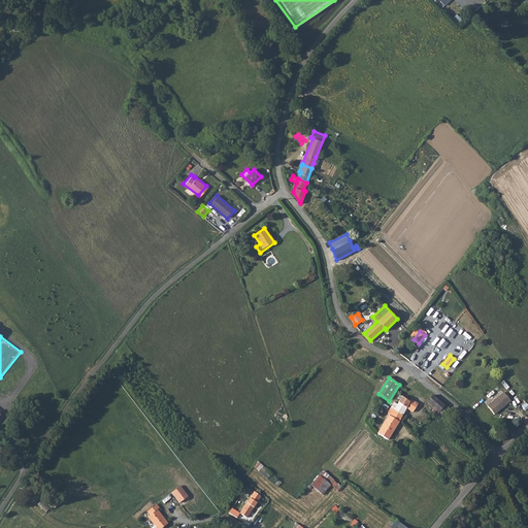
[(505,393),(489,406),(496,415),(513,401),(505,393)]
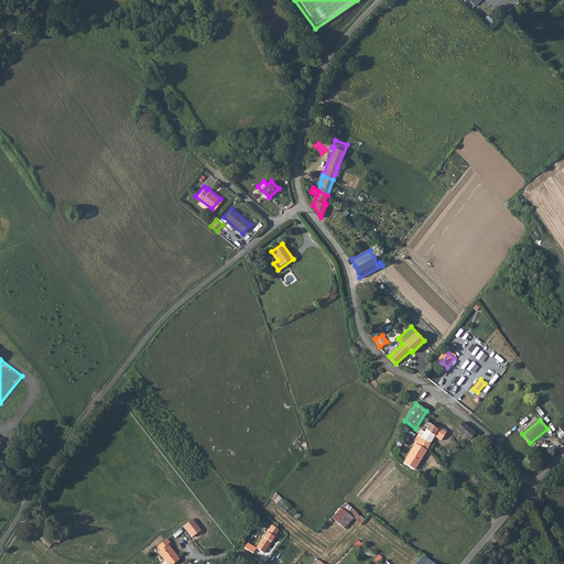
[(463,421),(456,429),(469,438),(475,432),(463,421)]
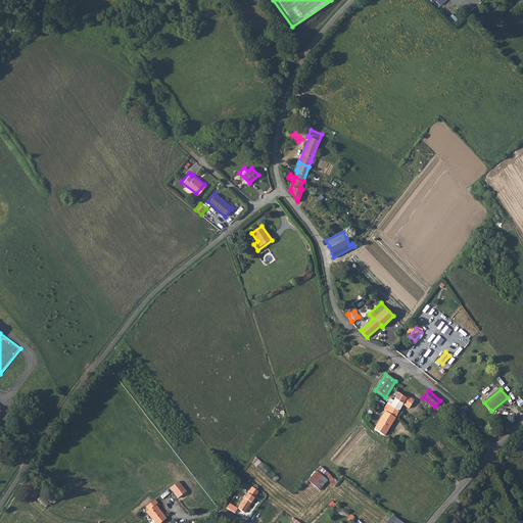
[(387,403),(384,409),(385,411),(387,413),(396,417),(403,405),(410,408),(415,399),(414,399),(408,395),(407,397),(397,392),(396,391),(394,393),(397,395),(391,406),(387,403)]
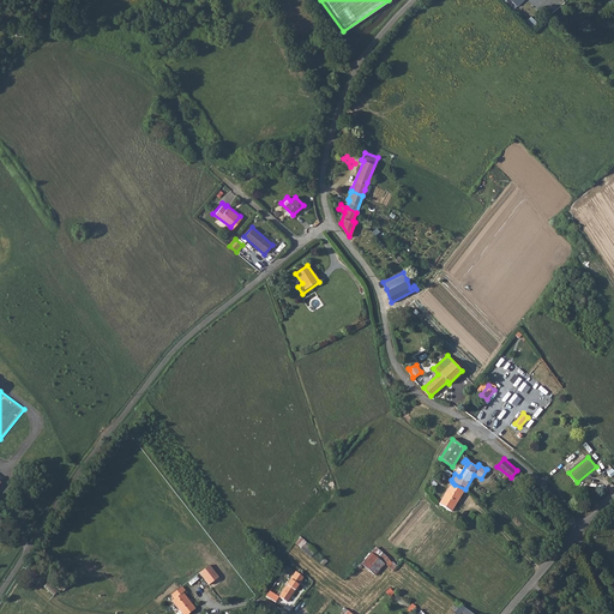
[(517,470),(511,477),(510,479),(516,485),(523,476),(517,470)]
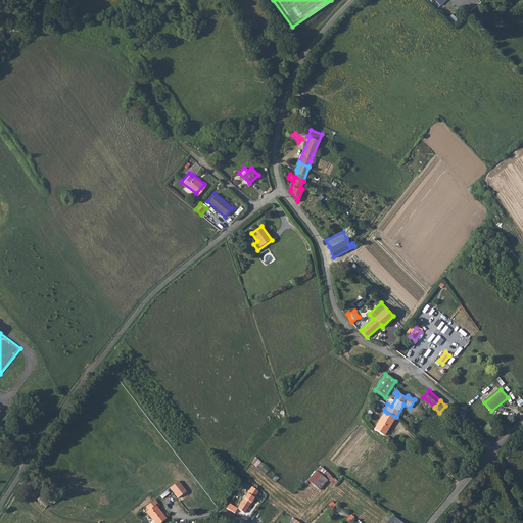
[(387,413),(385,411),(378,425),(375,429),(385,435),(396,417),(387,413)]
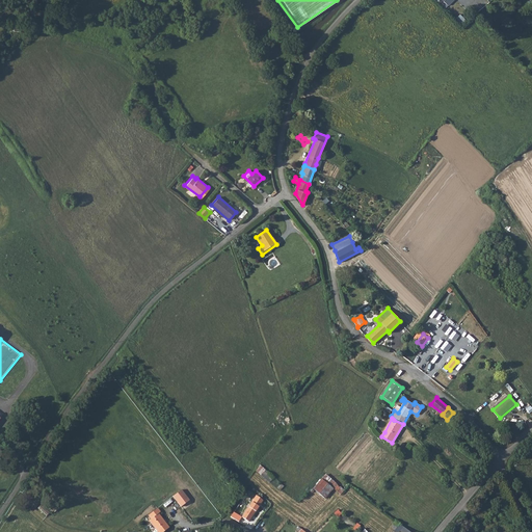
[(261,466),(256,471),(270,482),(275,476),(261,466)]
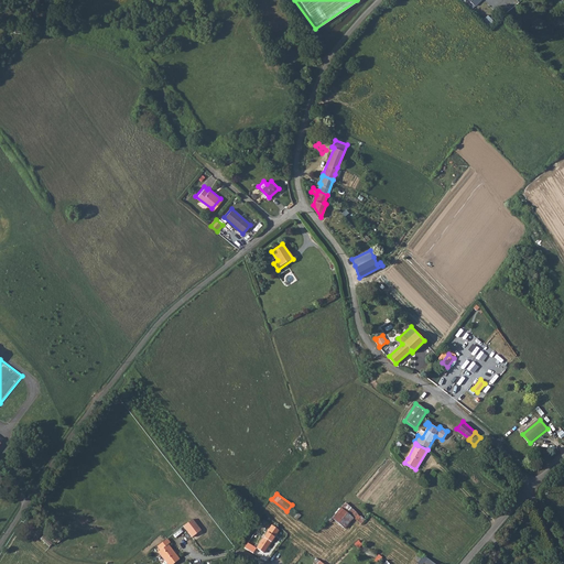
[(345,503),(340,508),(353,519),(360,524),(365,520),(345,503)]
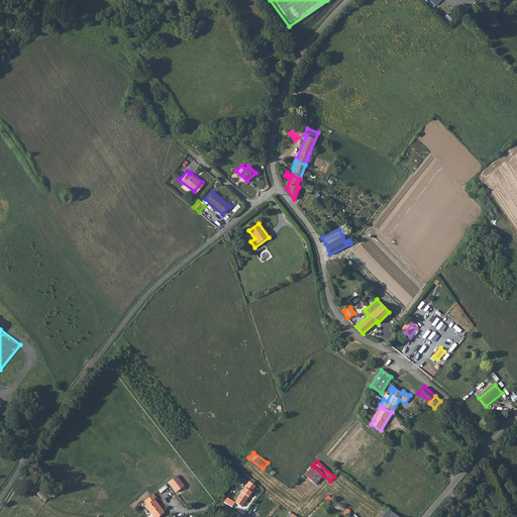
[(312,466),(305,475),(316,484),(323,476),(312,466)]
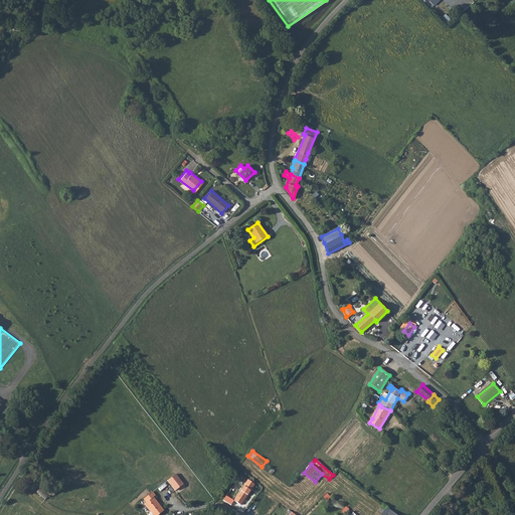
[(340,470),(331,479),(338,485),(346,475),(340,470)]
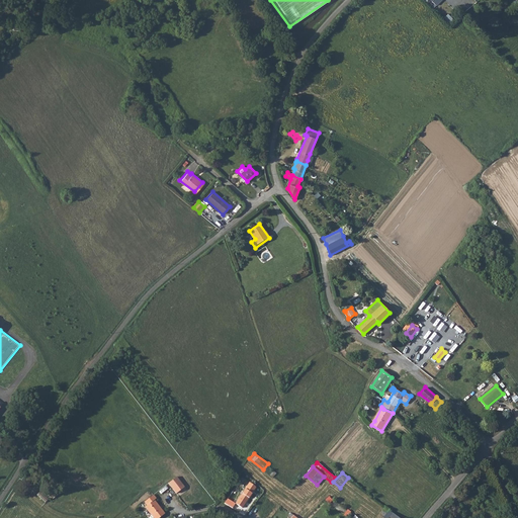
[(177,475),(169,482),(177,492),(185,485),(177,475)]
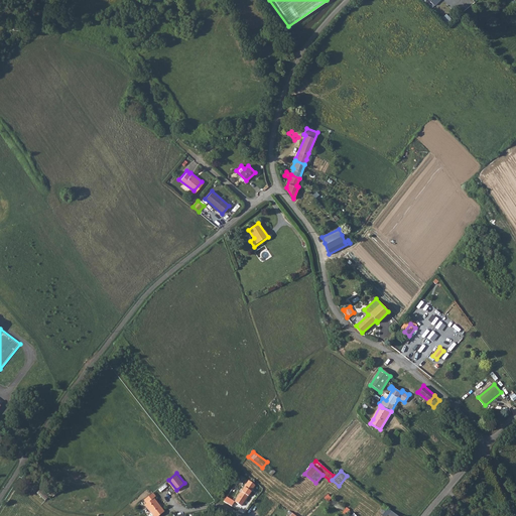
[(240,477),(233,489),(237,491),(239,489),(245,479),(240,477)]
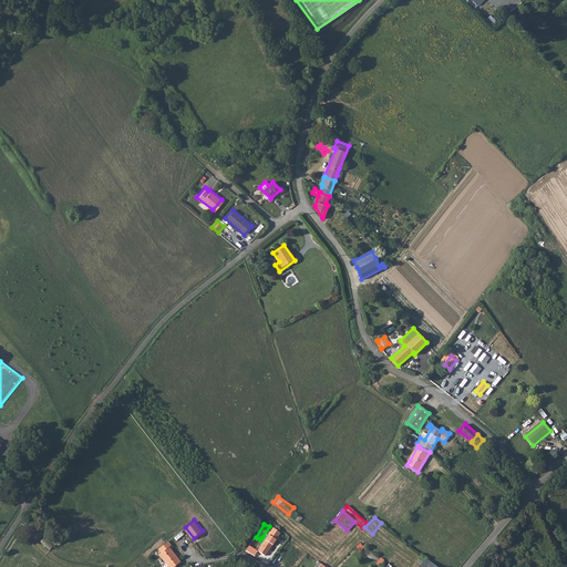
[(265,540),(258,550),(266,555),(271,546),(280,533),(274,528),(265,540)]
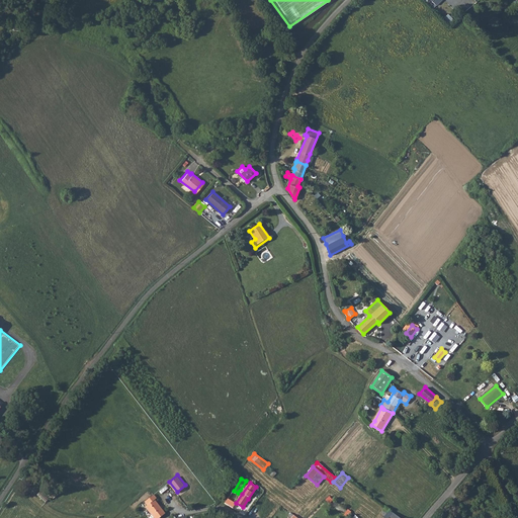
[(40,492),(37,495),(38,495),(47,502),(49,499),(40,492)]
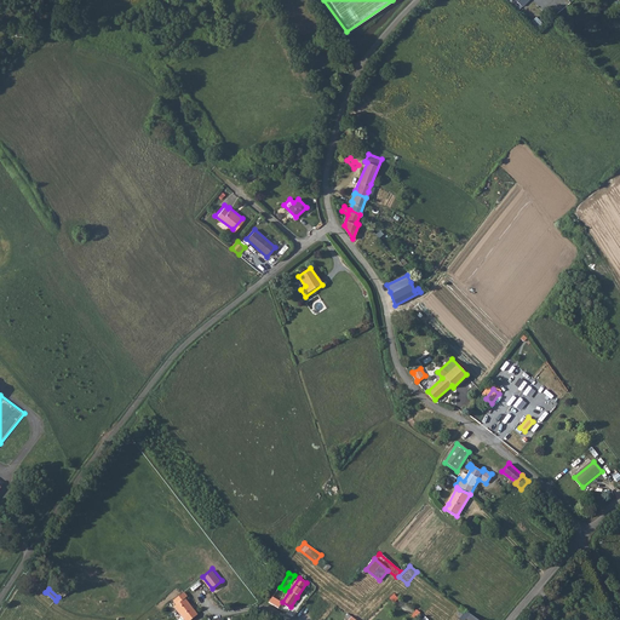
[(270,603),(280,607),(282,602),(281,601),(285,593),(276,590),(270,603)]
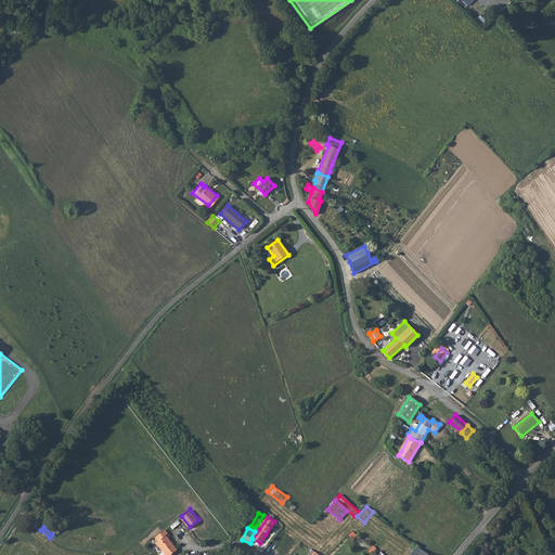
[(74,529),(65,536),(67,539),(77,533),(74,529)]
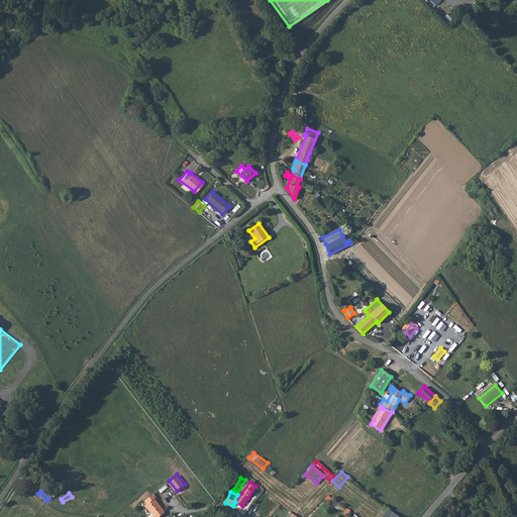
[(154,493),(145,500),(148,504),(146,505),(156,516),(158,516),(167,511),(156,498),(158,496),(154,493)]
